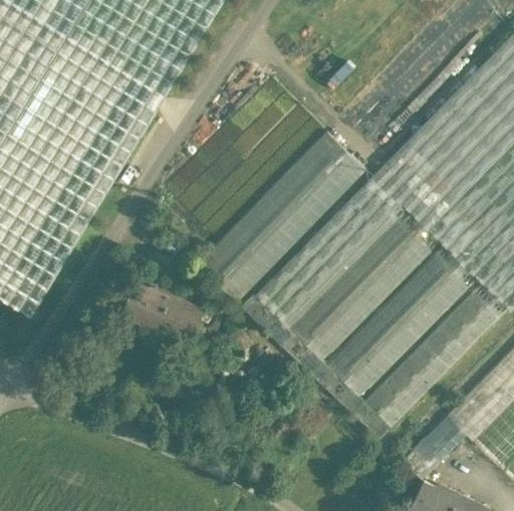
[(0,0),(0,299),(30,318),(225,0),(0,0)]
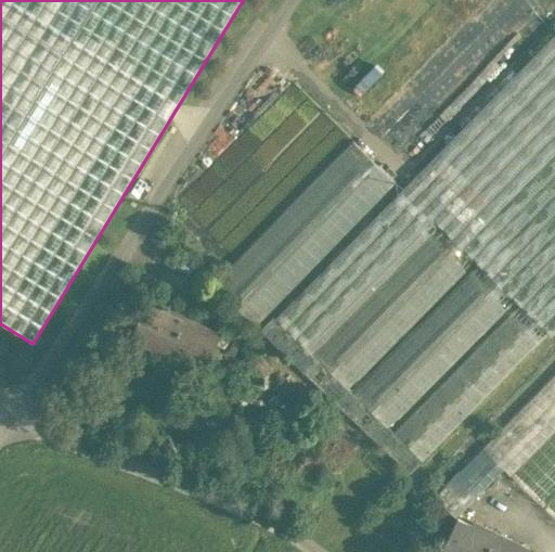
[(554,36),(274,320),(312,356),(439,227),(475,261),(472,265),(477,269),(513,304),(517,308),(546,336),(549,335),(551,337),(554,333),(554,36)]
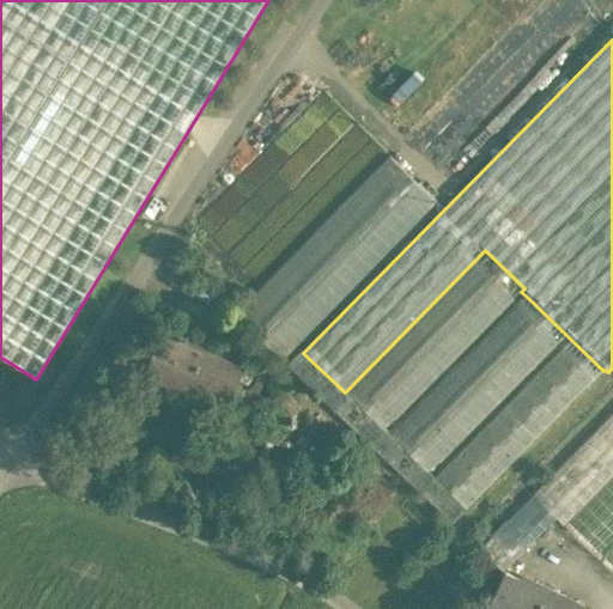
[(190,226),(254,290),(389,153),(325,90),(190,226)]
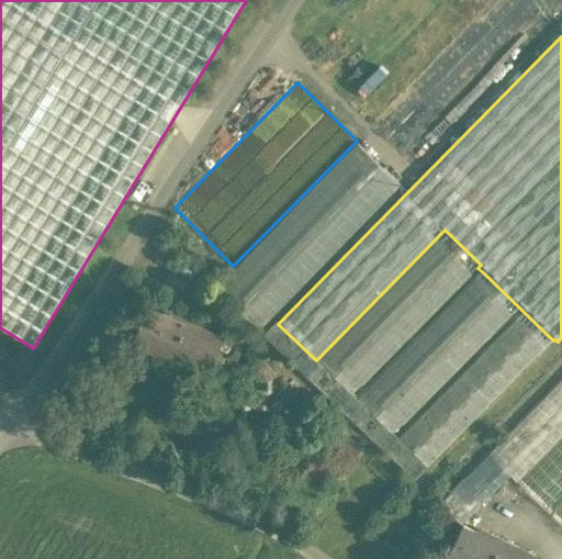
[(358,145),(215,291),(258,332),(400,187),(358,145)]
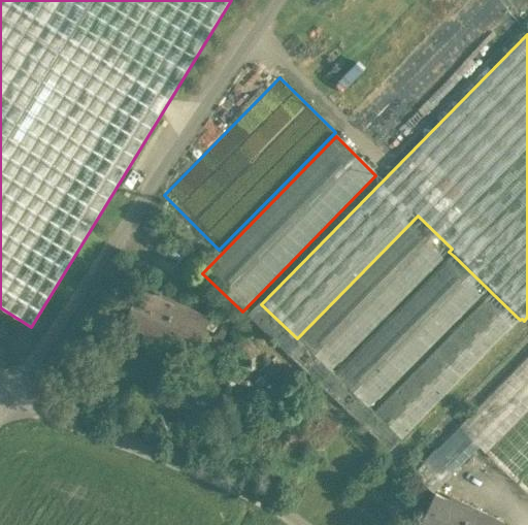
[(418,216),(297,338),(331,371),(449,252),(452,249),(418,216)]
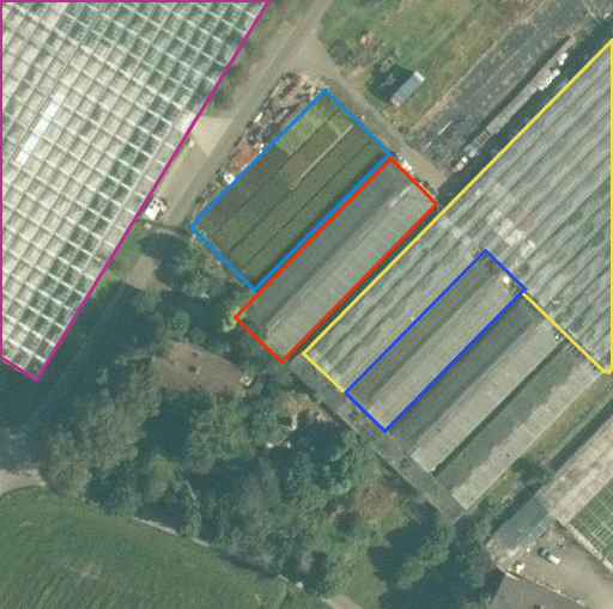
[(527,297),(388,434),(430,474),(566,335),(527,297)]
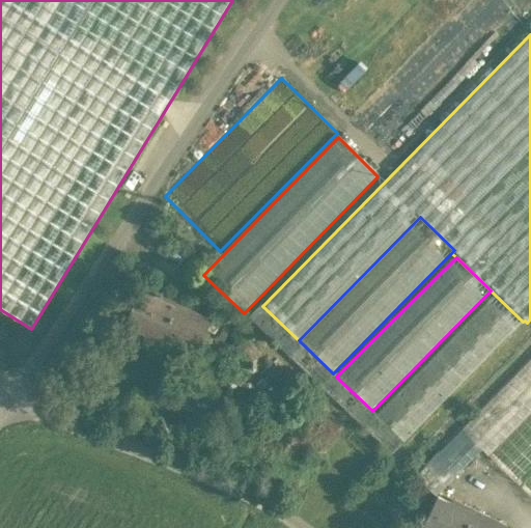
[(162,303),(140,293),(126,324),(160,339),(167,325),(182,331),(180,335),(199,343),(210,322),(163,300),(162,303)]
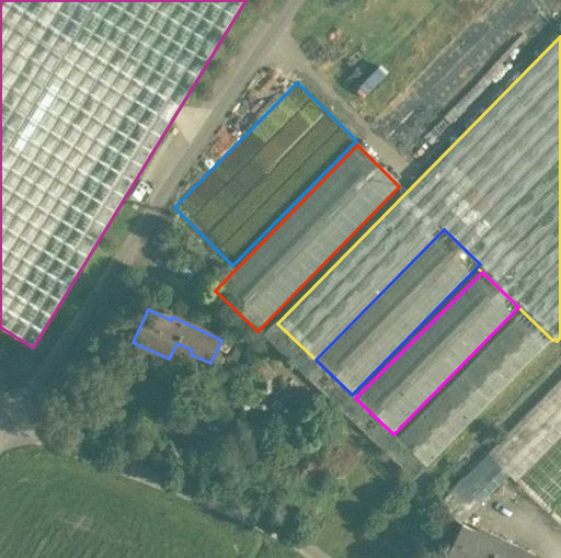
[(523,311),(398,439),(427,467),(552,340),(523,311)]
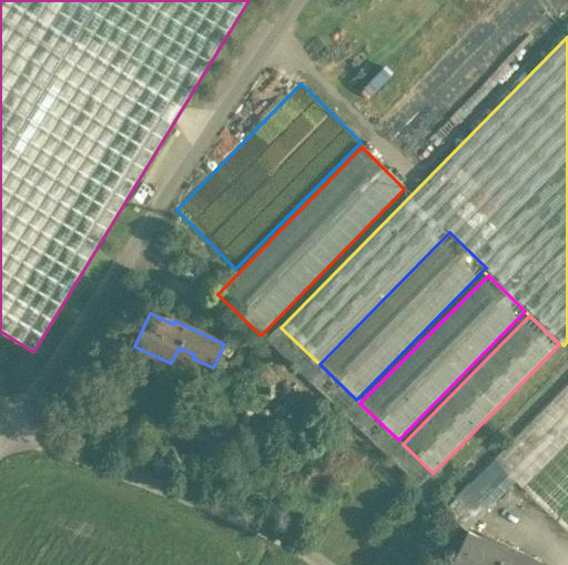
[(281,328),(280,325),(265,340),(418,487),(433,473),(403,444),(398,440),(359,403),(356,400),(320,364),(281,328)]
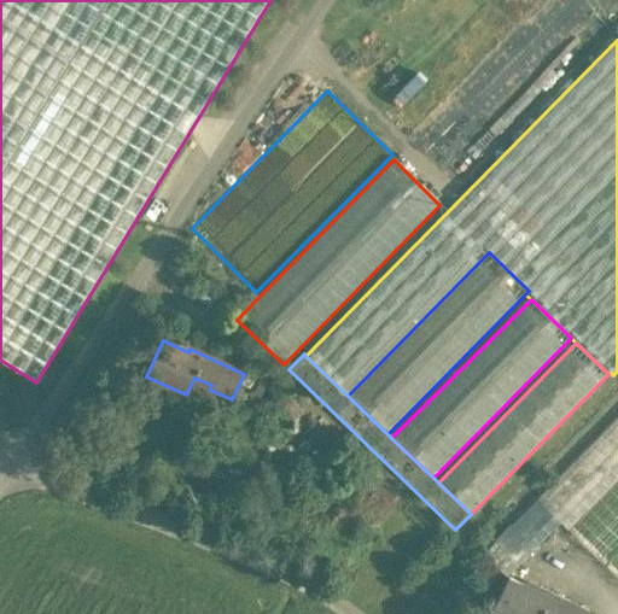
[(285,395),(264,415),(283,433),(290,426),(295,430),(298,426),(295,421),(303,414),(285,395)]
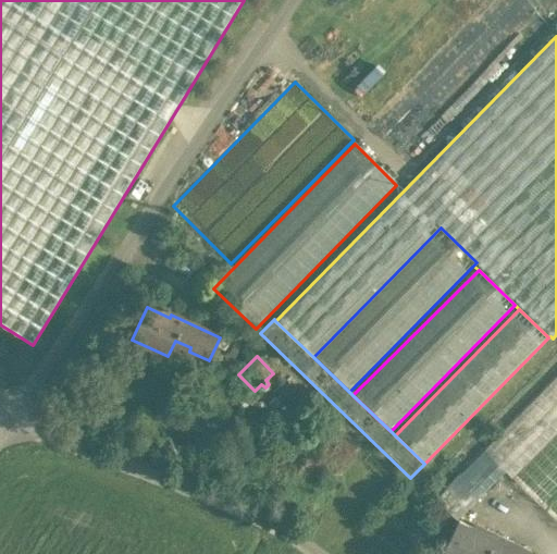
[(556,376),(483,451),(505,472),(541,507),(556,491),(556,376)]
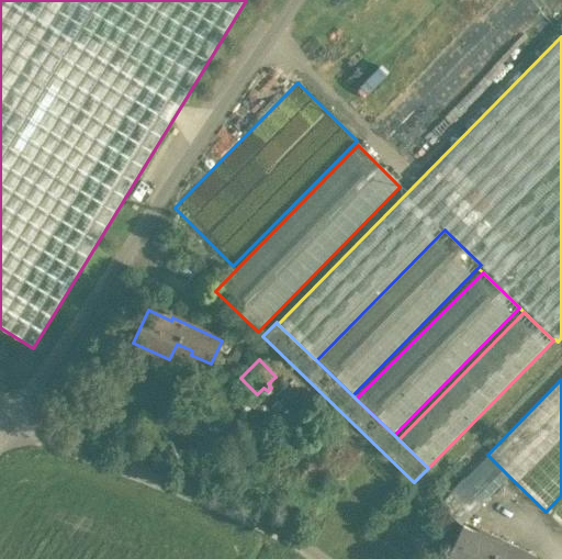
[(487,455),(439,504),(461,525),(509,477),(487,455)]
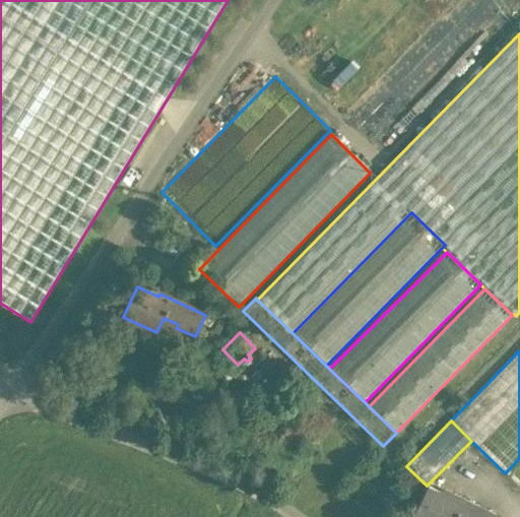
[(519,466),(509,478),(519,489),(519,466)]
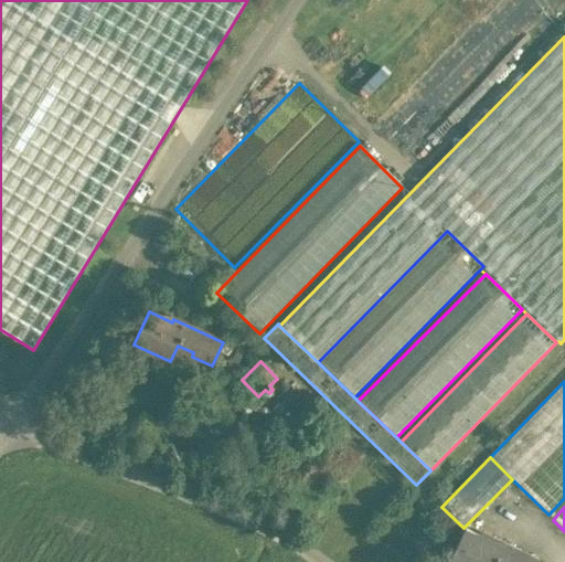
[(488,541),(466,530),(450,561),(537,561),(490,538),(488,541)]
